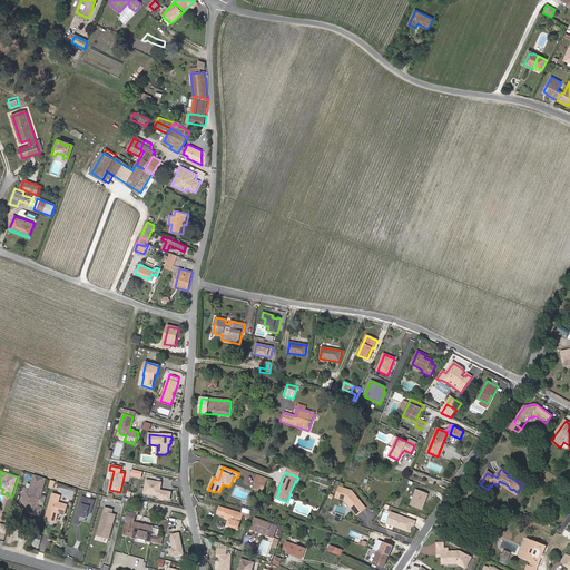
[(28,512),(41,516),(43,509),(38,507),(39,503),(45,505),(47,497),(41,495),(46,479),(35,475),(31,490),(26,489),(22,498),(27,499),(28,502),(27,507),(29,508),(29,510),(28,512)]
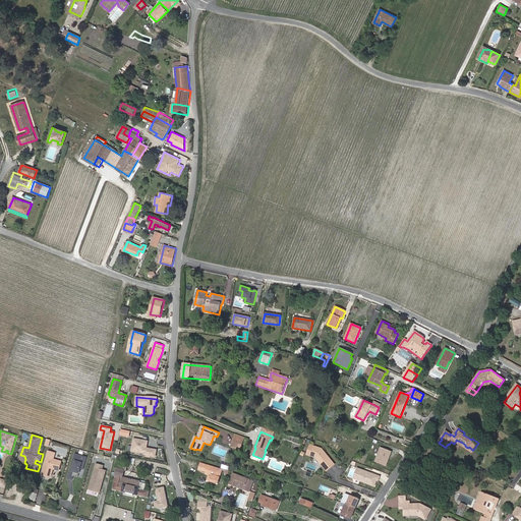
[(239,446),(241,447),(244,438),(236,435),(234,438),(241,440),(239,446)]
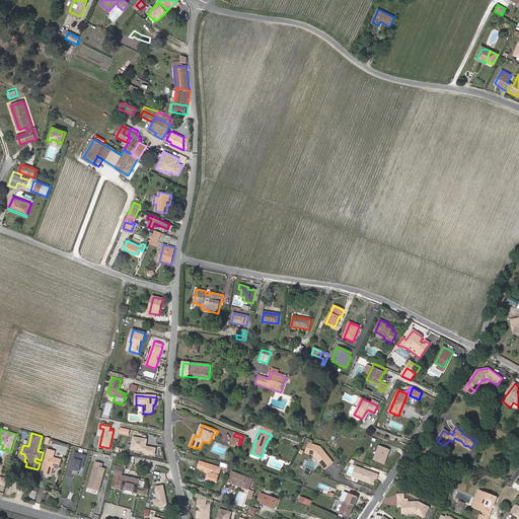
[(148,439),(134,436),(132,448),(144,451),(144,452),(155,454),(156,448),(146,446),(148,439)]
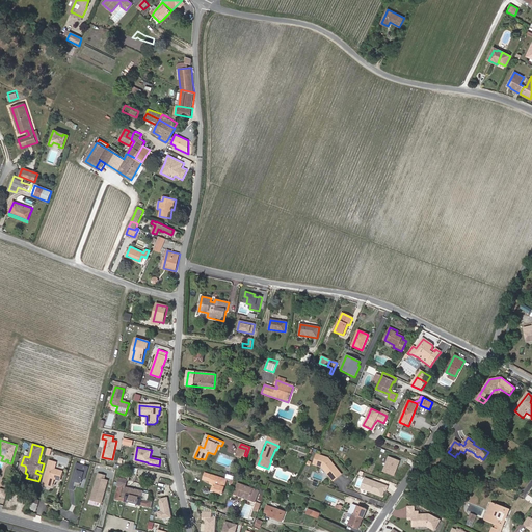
[(244,459),(246,456),(244,455),(246,449),(239,447),(236,456),(244,459)]
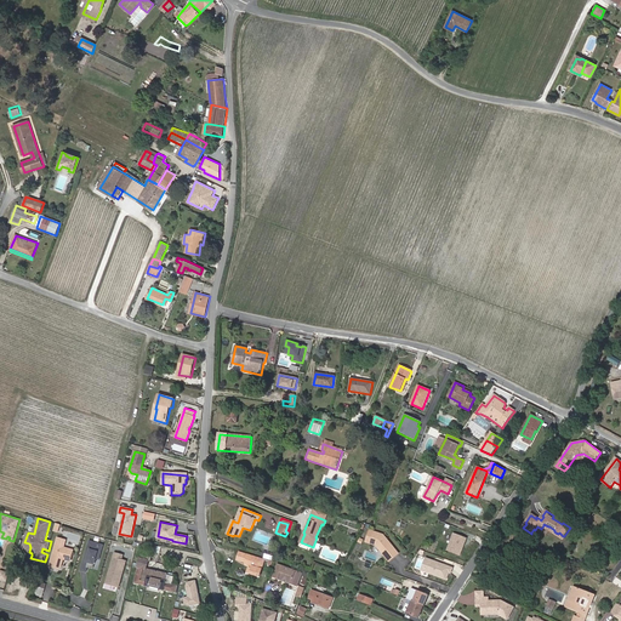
[(543,524),(543,525),(563,539),(564,536),(563,536),(559,533),(558,534),(556,533),(554,531),(554,530),(550,527),(548,527),(543,524)]
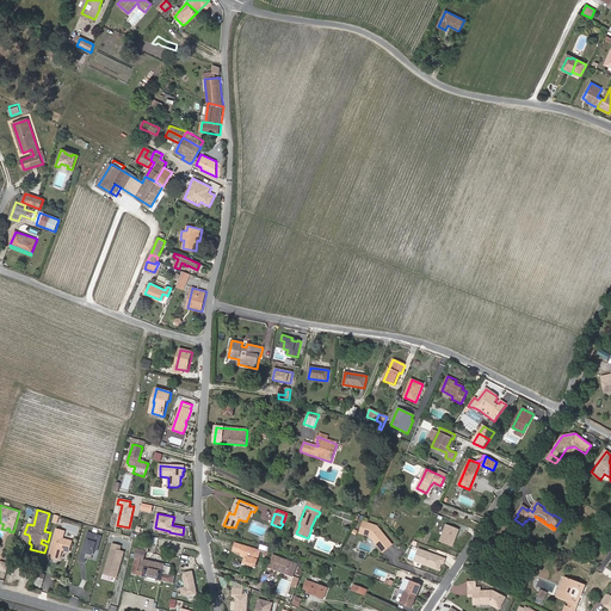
[(377,526),(364,522),(360,532),(370,536),(383,553),(393,545),(377,526)]
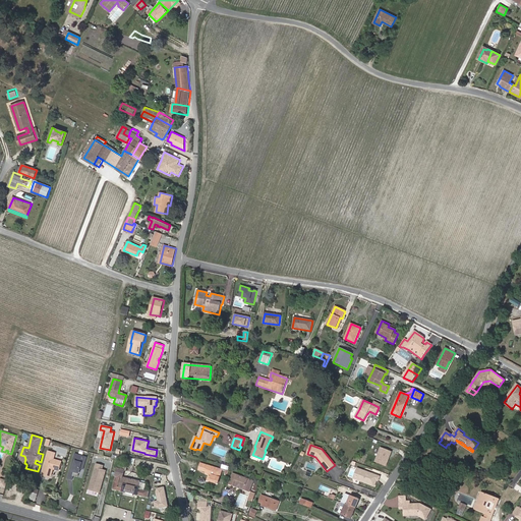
[(391,452),(381,448),(374,462),(386,466),(389,458),(388,458),(389,457),(390,456),(391,452)]
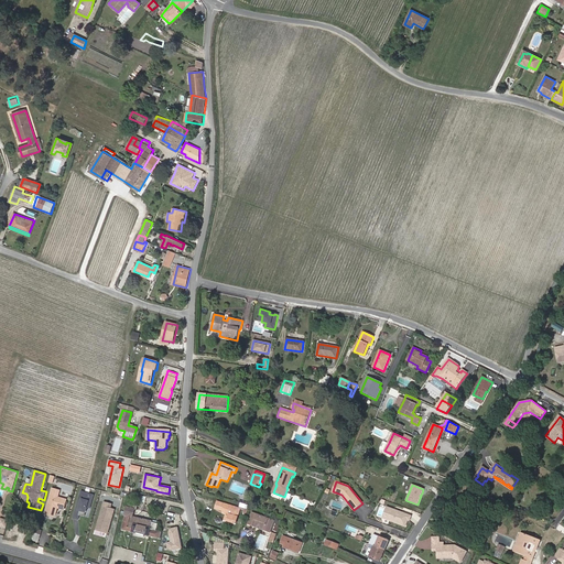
[(56,489),(53,488),(46,512),(46,513),(54,516),(56,514),(58,508),(62,509),(63,507),(65,508),(67,499),(58,497),(60,495),(55,492),(56,489)]
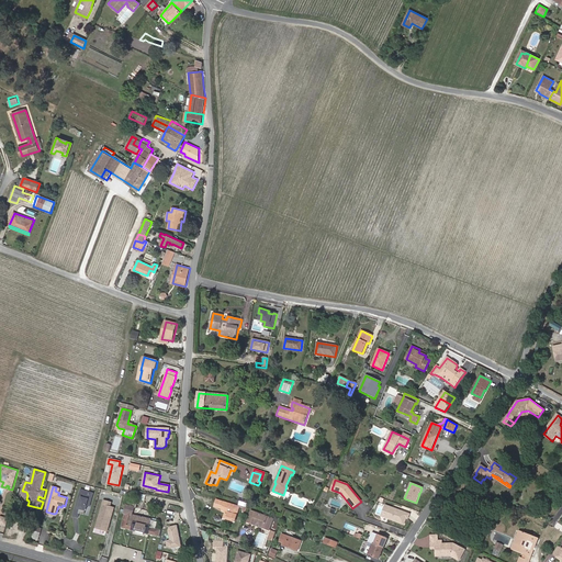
[(74,516),(78,518),(79,514),(80,509),(86,510),(87,505),(90,506),(93,493),(80,490),(74,516)]
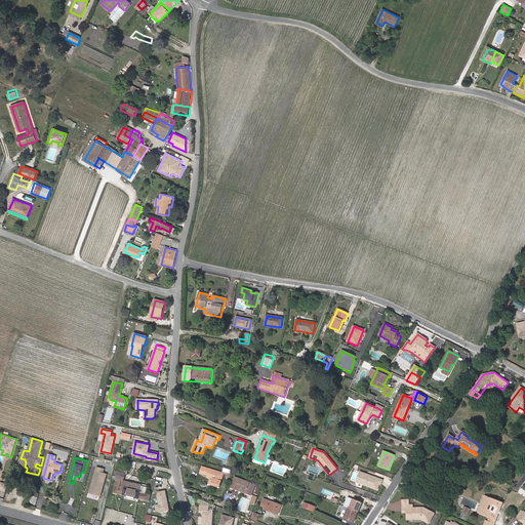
[(25,459),(21,458),(18,467),(25,468),(24,469),(27,470),(27,468),(25,467),(26,462),(25,459)]
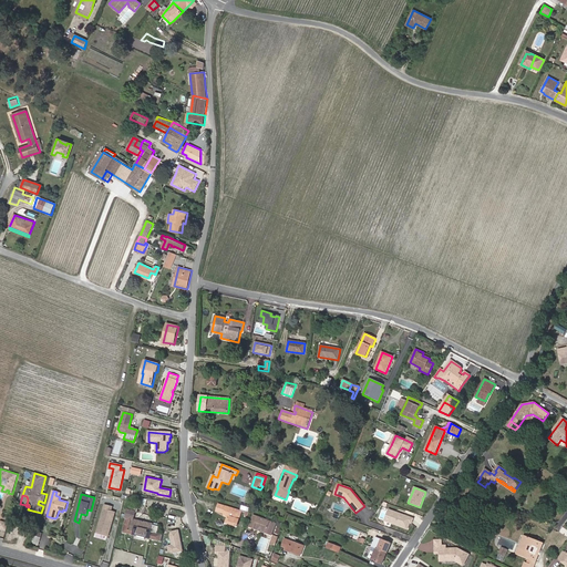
[(99,526),(96,534),(109,537),(115,512),(112,511),(113,506),(105,504),(100,524),(101,524),(100,526),(99,526)]
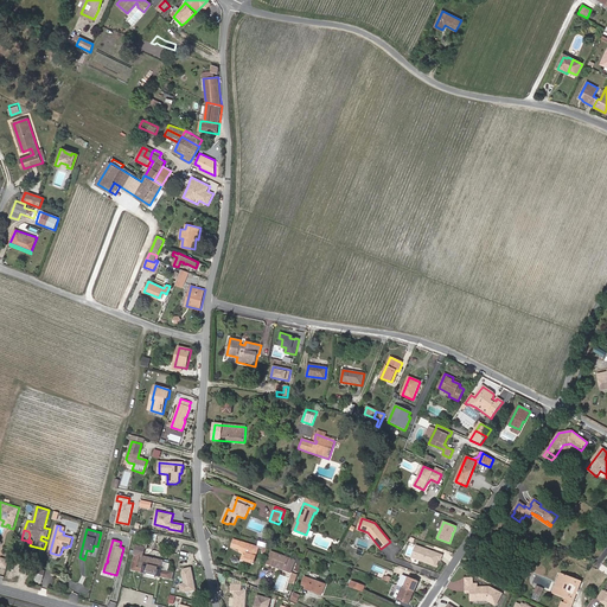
[(247,554),(244,561),(253,563),(257,547),(232,540),(231,547),(238,549),(238,551),(243,553),(247,554)]
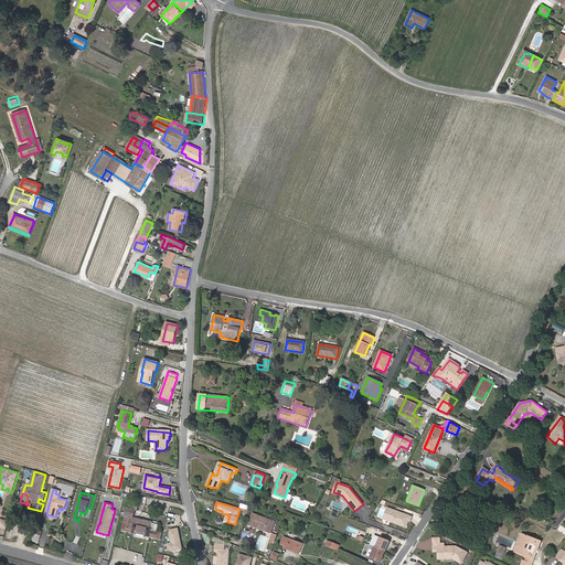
[(240,509),(243,510),(243,513),(246,514),(249,507),(241,504),(240,509)]
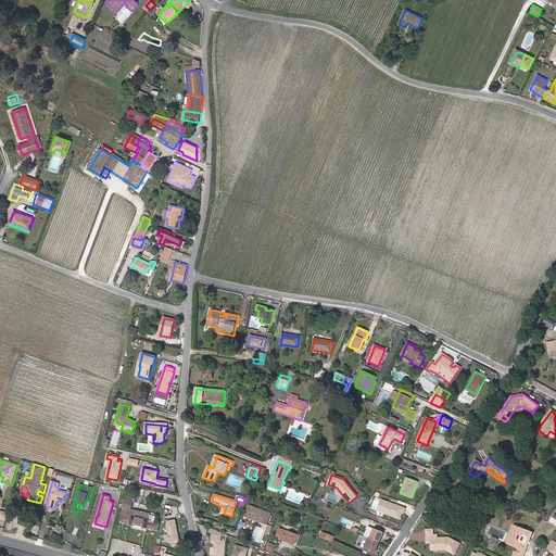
[(134,502),(128,501),(126,500),(121,522),(136,526),(143,527),(158,530),(160,525),(154,522),(156,517),(151,516),(151,514),(133,509),(134,502)]
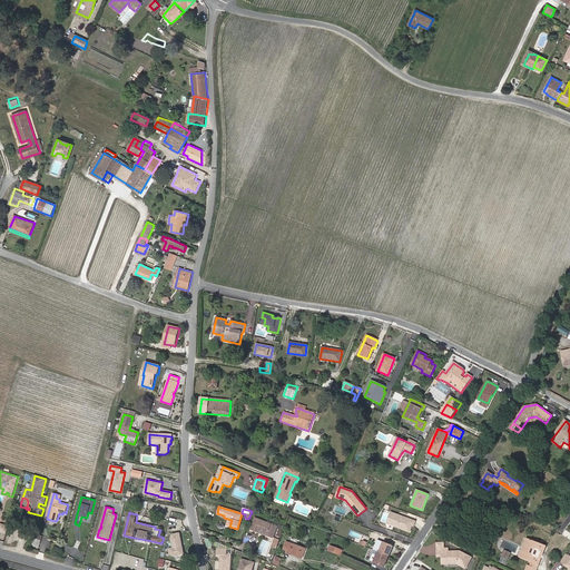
[(416,521),(391,512),(386,524),(412,533),(416,521)]
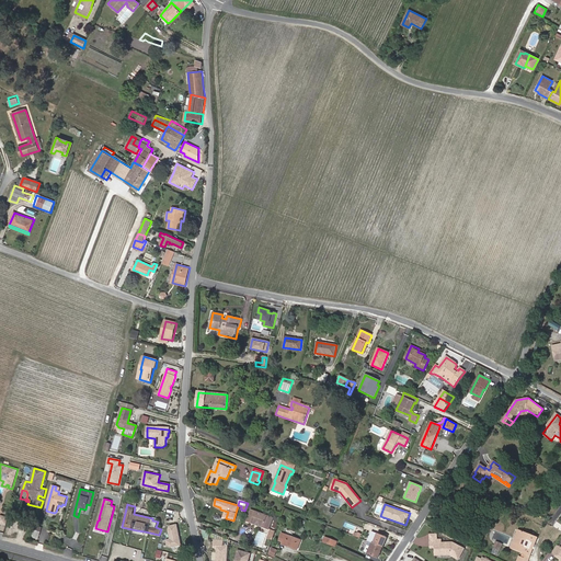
[(273,518),(251,510),(247,521),(251,523),(251,524),(263,528),(264,527),(268,529),(273,518)]
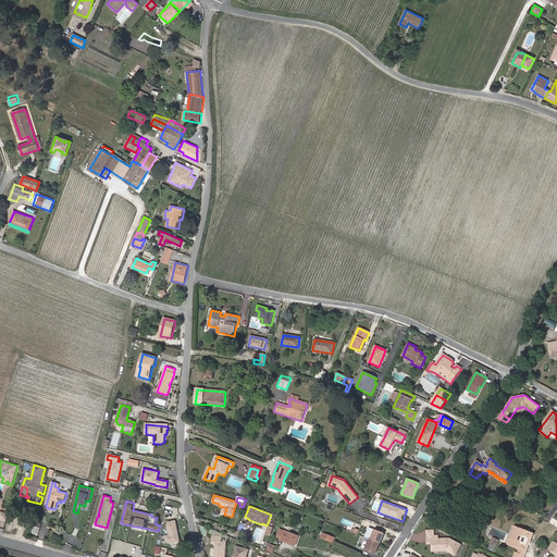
[(176,520),(169,522),(166,525),(169,535),(165,536),(166,542),(171,544),(181,542),(176,520)]
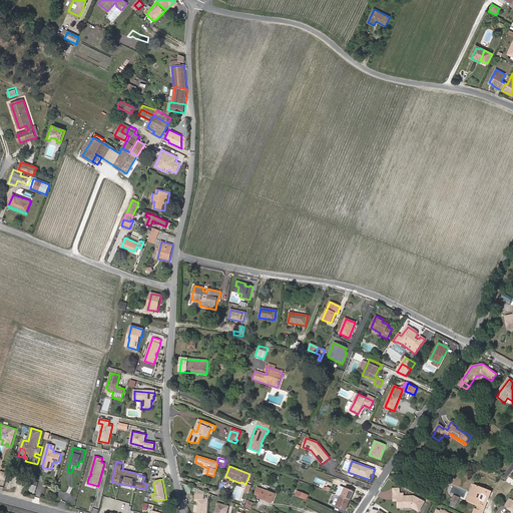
[(241,500),(245,488),(236,485),(232,497),(241,500)]
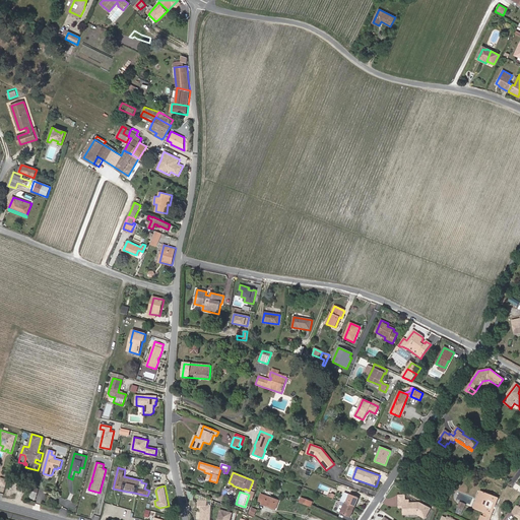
[(485,513),(488,514),(494,501),(495,498),(482,493),(475,509),(485,513)]
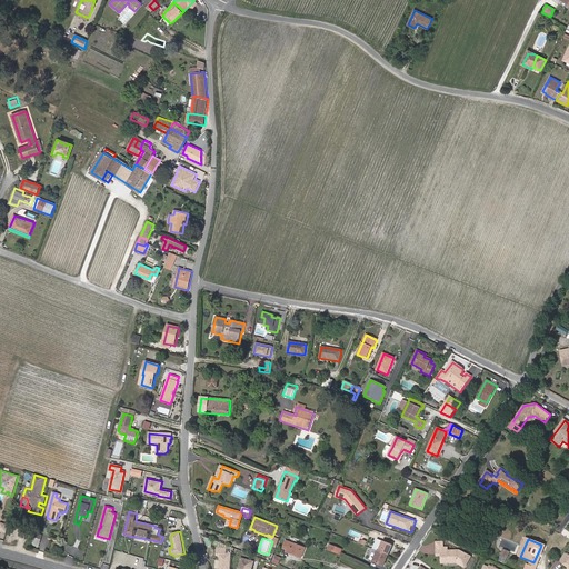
[(306,548),(286,541),(283,548),(287,549),(286,551),(302,558),(306,548)]
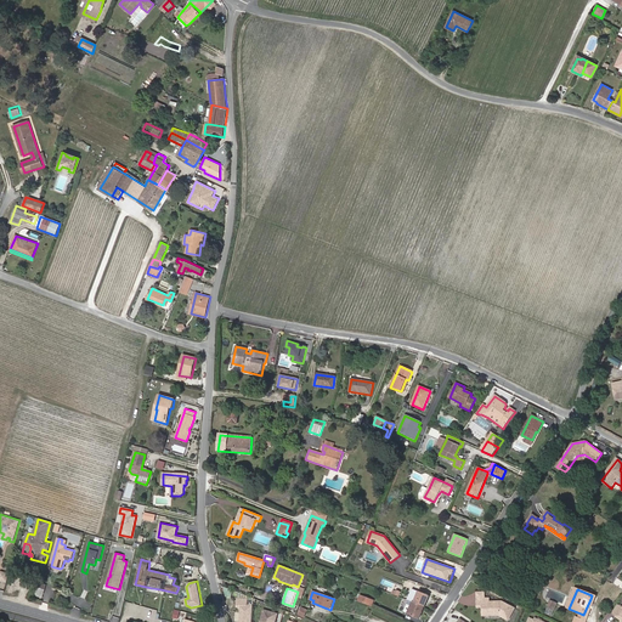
[(414,604),(424,608),(429,597),(419,593),(414,604)]
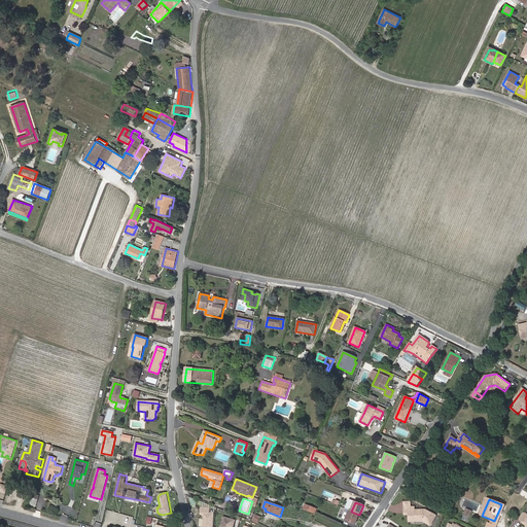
[(304,510),(315,514),(317,510),(306,504),(304,510)]
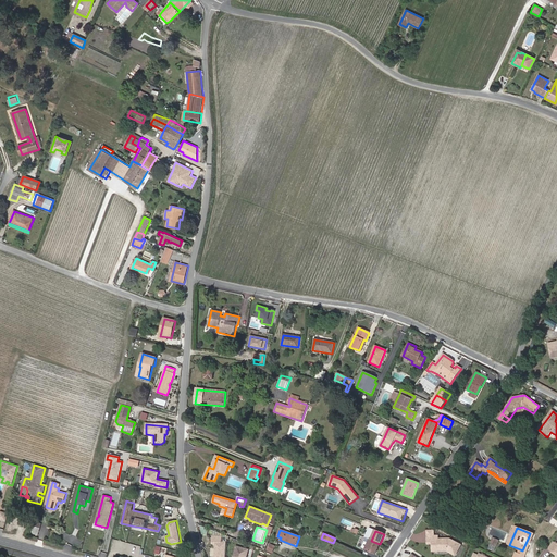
[(529,536),(522,551),(527,553),(528,553),(534,534),(530,533),(529,536)]
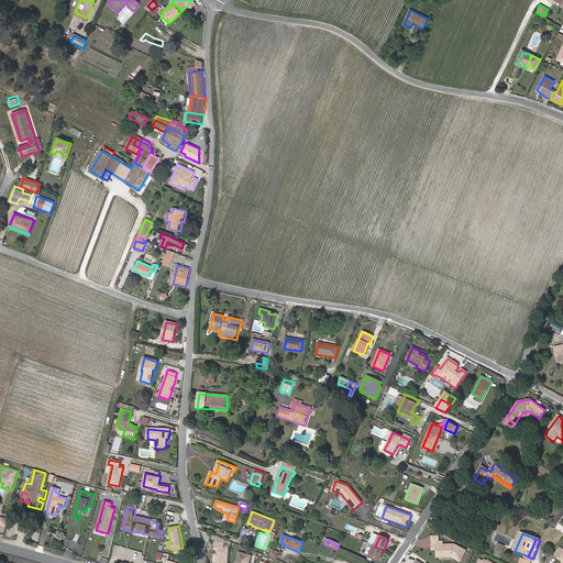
[(442,547),(442,545),(441,542),(437,542),(431,542),(432,549),(437,549),(437,556),(451,556),(459,561),(464,552),(453,545),(452,545),(450,545),(448,545),(448,547),(442,547)]
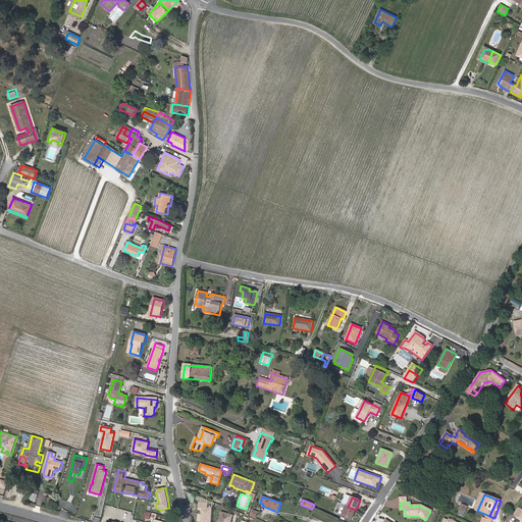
[(207,504),(199,504),(199,511),(202,511),(201,521),(211,521),(212,509),(207,509),(207,504)]
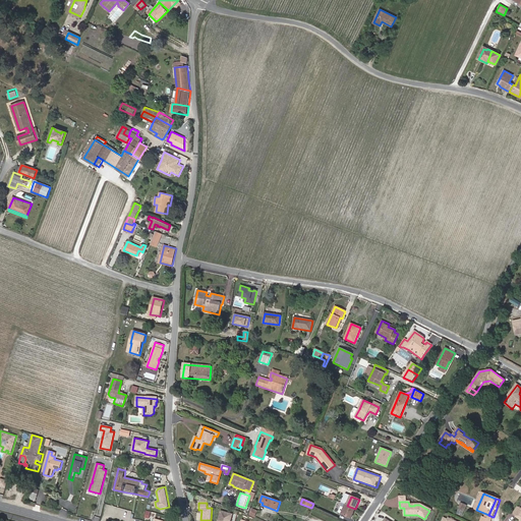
[(355,509),(347,506),(346,505),(342,514),(351,518),(355,509)]
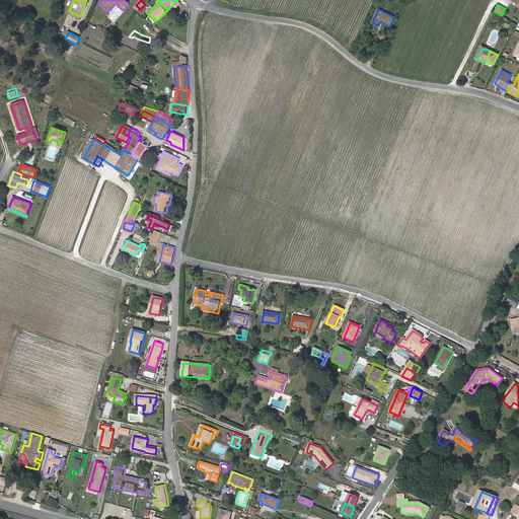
[(229,518),(232,513),(220,510),(217,518),(229,518)]
